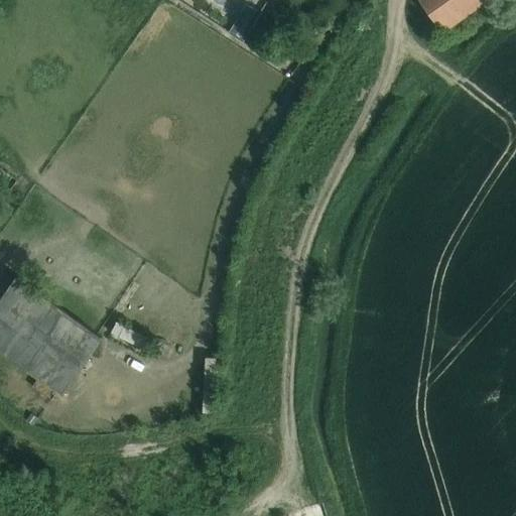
[(417,0),(442,34),(489,0),(417,0)]
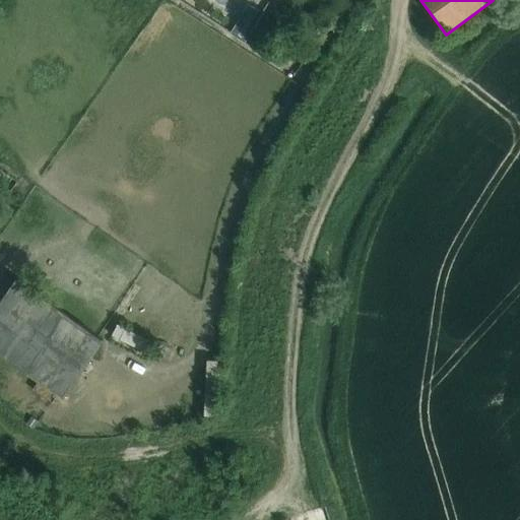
[(240,23),(233,34),(243,41),(250,30),(240,23)]
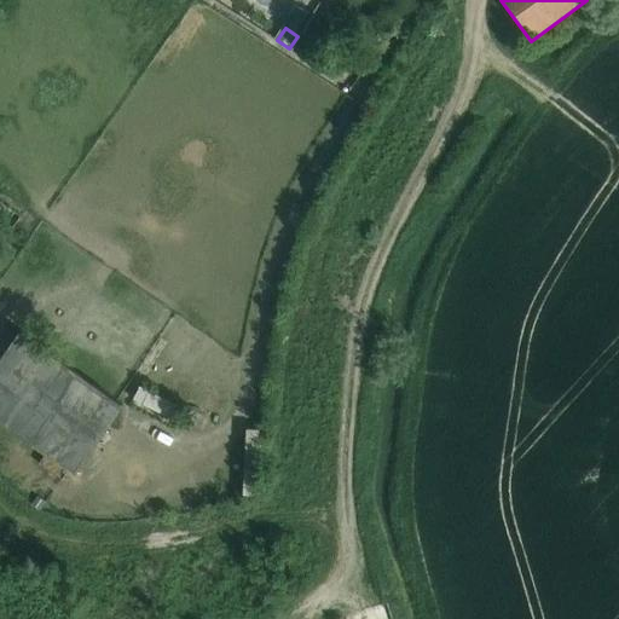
[(0,416),(73,469),(121,403),(19,330),(0,357),(0,416)]
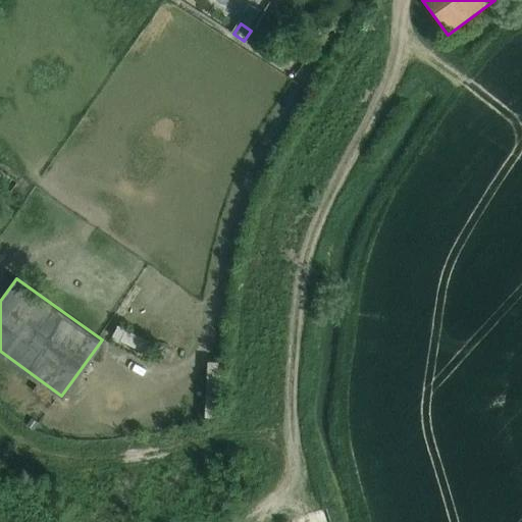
[(133,305),(127,318),(167,334),(173,320),(133,305)]
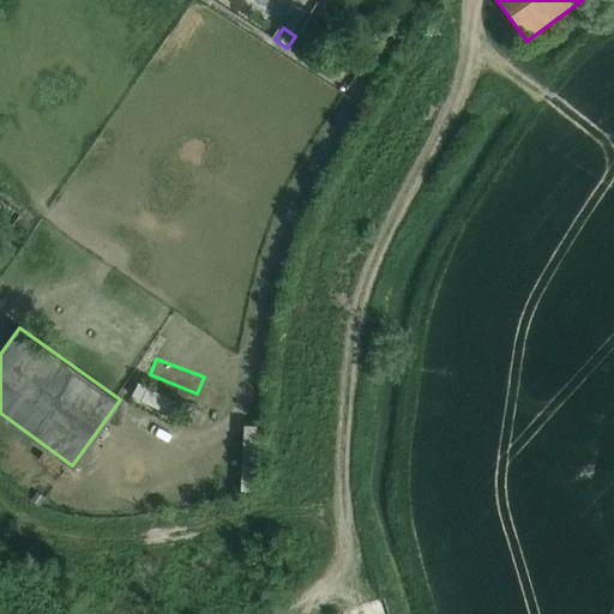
[(170,423),(181,402),(138,380),(127,402),(170,423)]
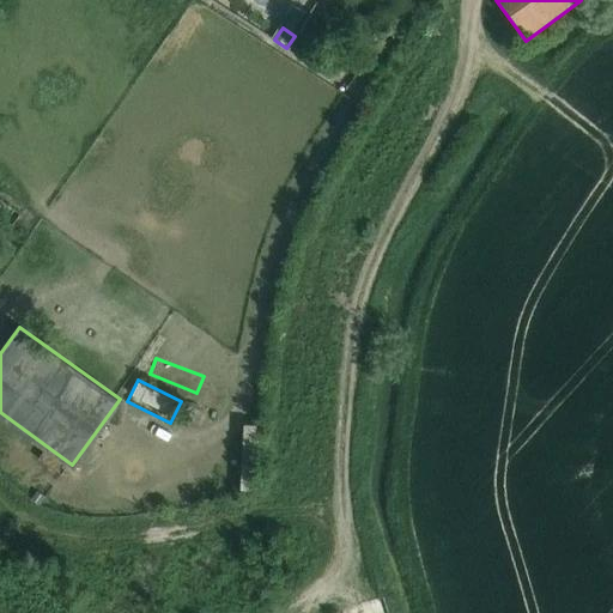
[(383,612),(381,595),(359,600),(362,612),(383,612)]
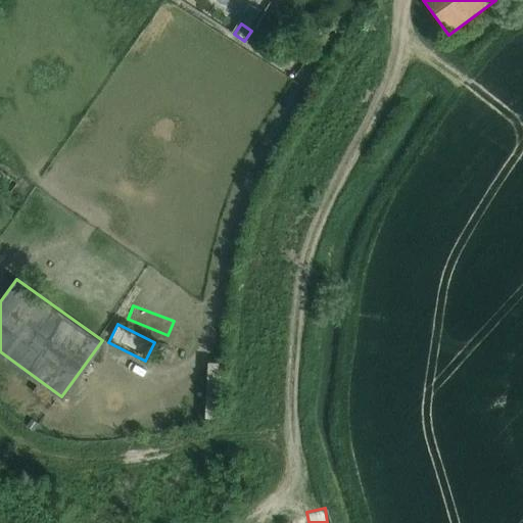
All buildings are outlined.
